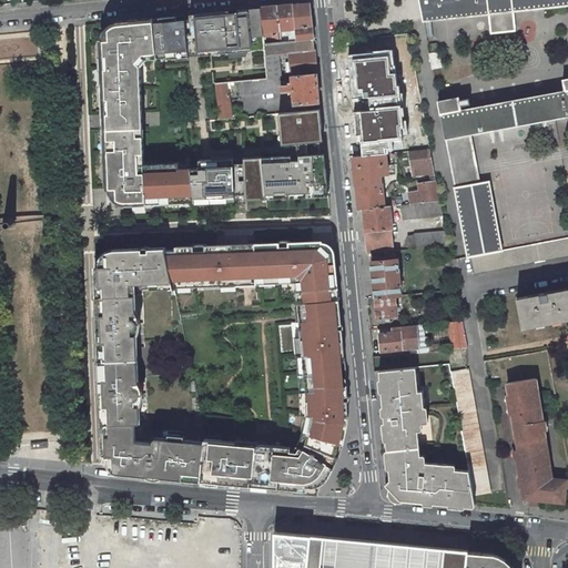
[(438,101),(445,139),(455,137),(454,128),(468,124),(469,134),(556,118),(567,115),(567,0),(418,0),(423,20),(489,13),(492,33),(515,31),(513,10),(567,4),(567,79),(564,80),(566,91),(460,111),(458,98),(438,101)]
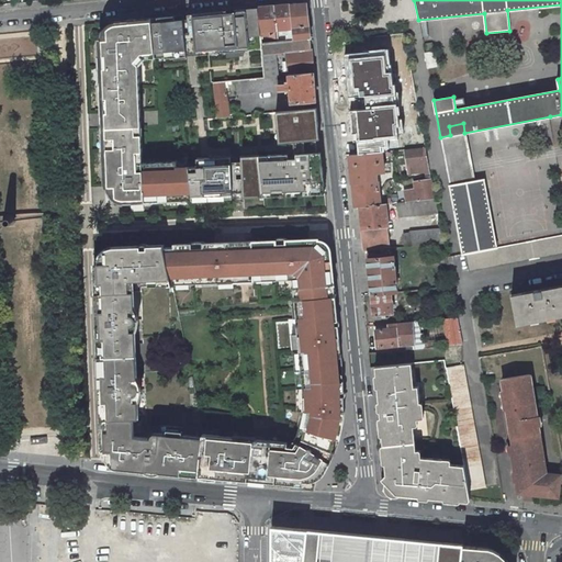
[(293,40),(310,38),(306,3),(290,4),(292,29),(293,40)]
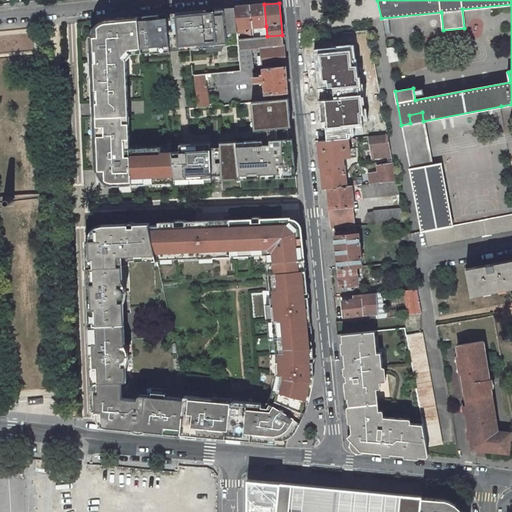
[(252,27),(266,26),(264,4),(250,6),(252,27)]
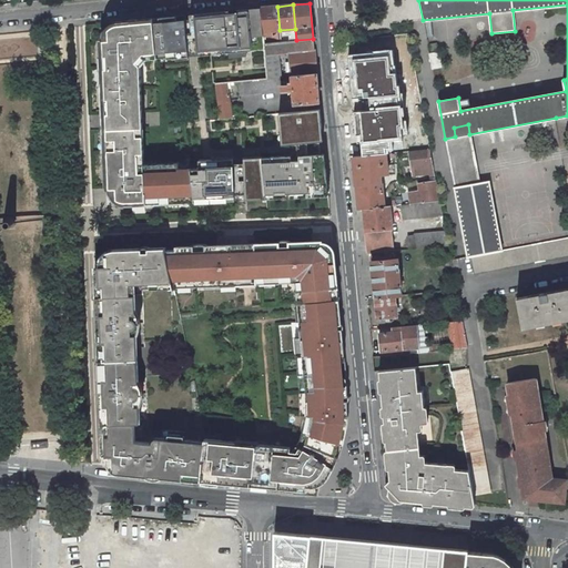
[(263,34),(263,36),(272,36),(271,31),(280,30),(277,7),(261,8),(263,34)]
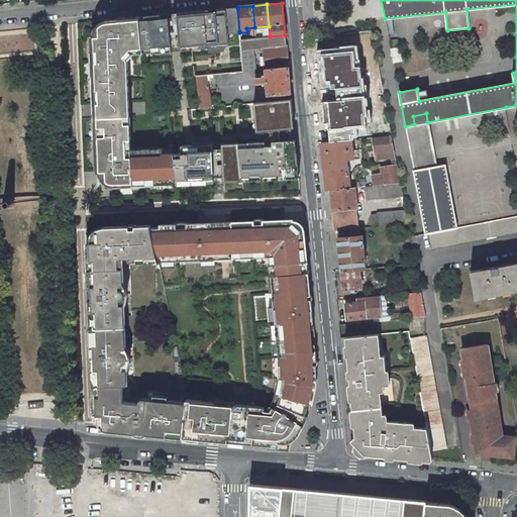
[(160,14),(139,16),(142,49),(151,48),(151,55),(172,53),(171,46),(179,46),(191,44),(192,50),(228,46),(227,34),(239,32),(239,31),(237,7),(226,8),(227,16),(216,17),(215,9),(173,13),(173,21),(161,22),(160,14)]
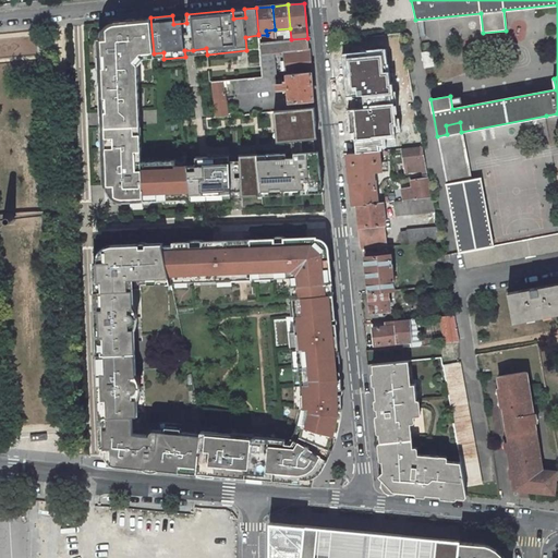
[(244,9),(232,10),(233,19),(245,17),(244,9)]
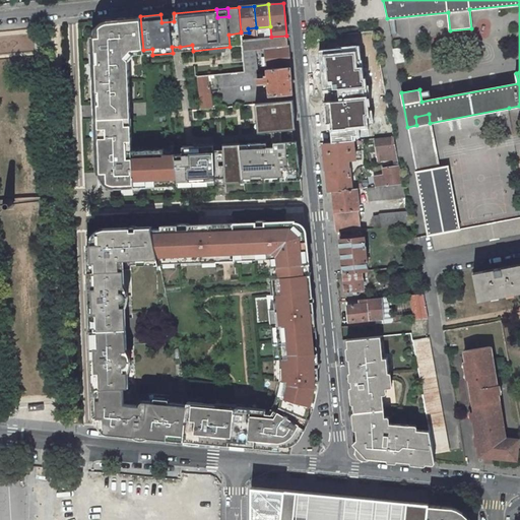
[(174,13),(160,14),(161,22),(174,21),(174,13)]
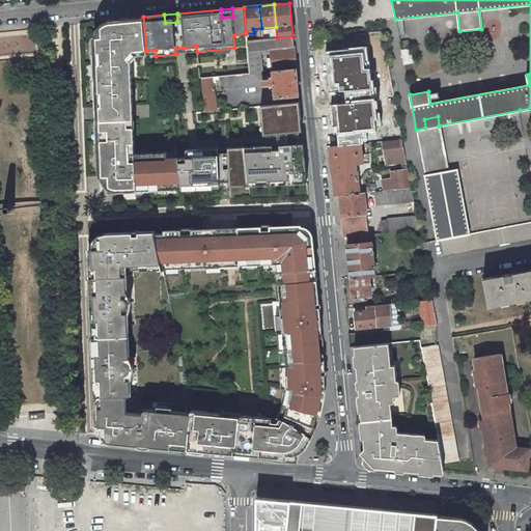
[(168,186),(182,185),(178,159),(167,159),(167,152),(135,154),(130,155),(129,143),(135,143),(134,128),(129,128),(129,120),(134,120),(132,61),(128,58),(135,51),(137,57),(146,56),(146,51),(143,17),(109,21),(106,23),(103,24),(104,37),(98,37),(94,38),(95,52),(99,52),(99,64),(100,78),(95,78),(96,107),(101,107),(101,120),(98,120),(98,121),(101,121),(102,133),(98,133),(98,140),(102,140),(102,155),(99,155),(100,175),(103,175),(110,175),(110,189),(114,191),(116,191),(168,189),(168,186)]
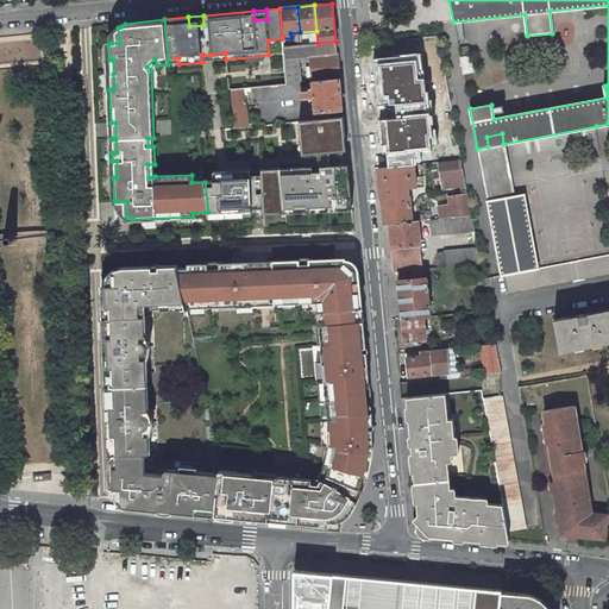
[(318,43),(316,31),(300,32),(301,45),(318,43)]
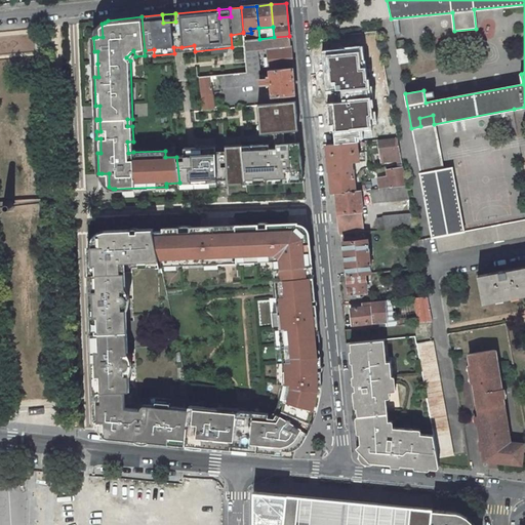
[(35,33),(0,34),(0,54),(36,53),(35,33)]
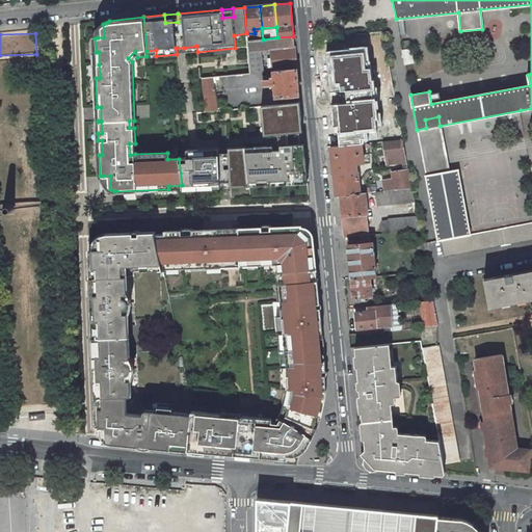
[(271,52),(273,72),(297,69),(293,36),(277,37),(263,40),(247,41),(250,74),(263,73),(263,72),(261,50),(269,50),(271,49),(271,52)]
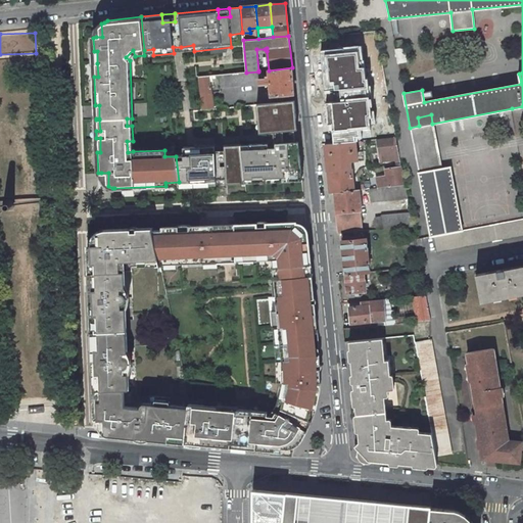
[(361,58),(359,44),(321,48),(324,88),(334,87),(336,99),(326,100),(328,124),(332,124),(334,143),(355,141),(353,126),(368,125),(367,112),(369,112),(365,79),(364,79),(362,58),(361,58)]
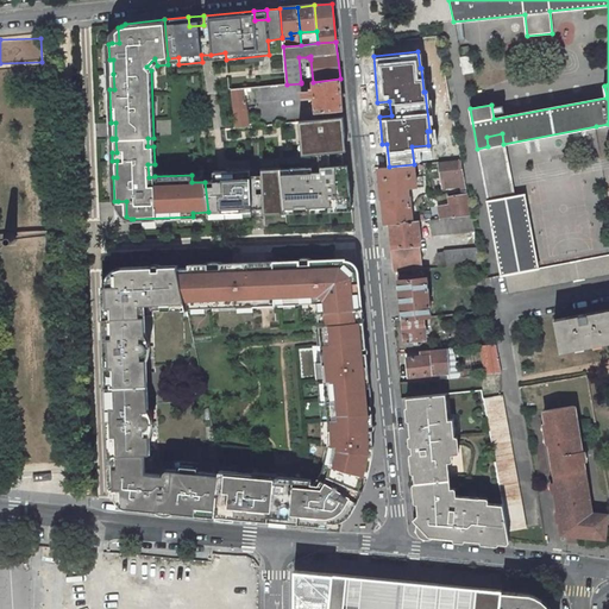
[(463,73),(472,71),(470,57),(460,58),(463,73)]
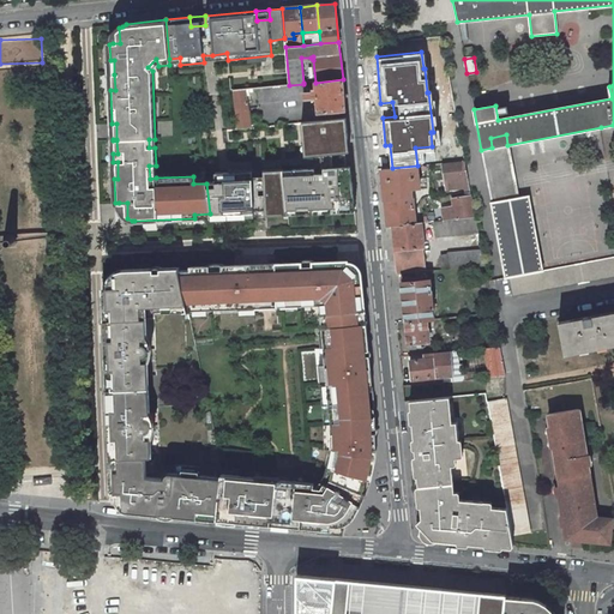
[(152,71),(158,66),(156,59),(148,67),(152,71)]
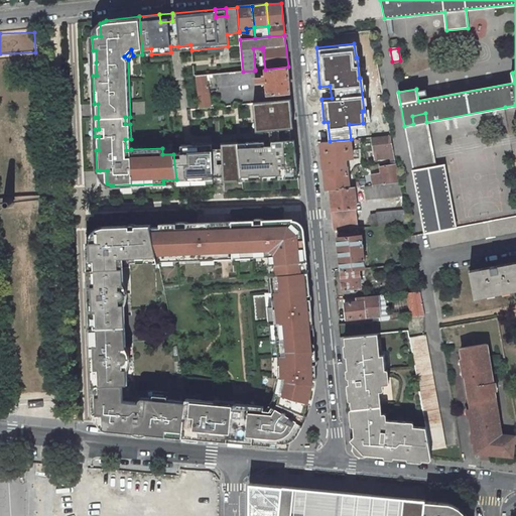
[(266,75),(263,76),(263,77),(266,76),(266,83),(267,95),(290,93),(288,67),(265,70),(266,75)]
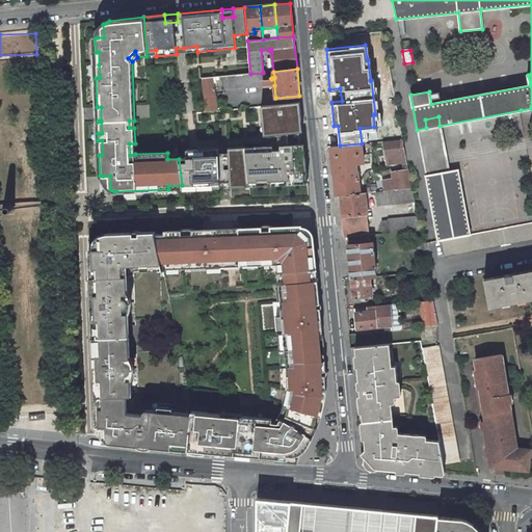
[(250,74),(223,76),(224,89),(264,86),(263,79),(266,79),(266,75),(263,76),(263,73),(250,74)]
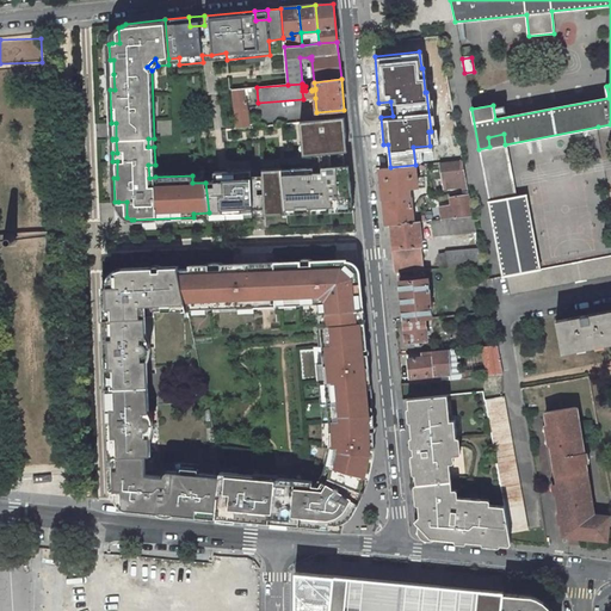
[(244,90),(232,91),(236,129),(250,128),(245,94),(248,94),(247,90),(244,90)]
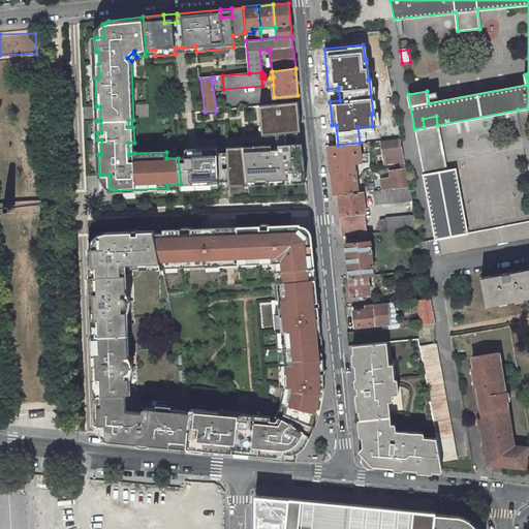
[(228,153),(229,182),(248,181),(248,185),(257,185),(257,180),(276,179),(276,184),(302,183),(301,177),(306,176),(304,157),(301,157),(301,153),(302,153),(301,145),(299,145),(299,132),(296,132),(294,121),(300,120),(299,102),(259,105),(261,123),(267,123),(268,134),(266,135),(266,146),(267,150),(245,151),(245,147),(227,147),(228,153)]
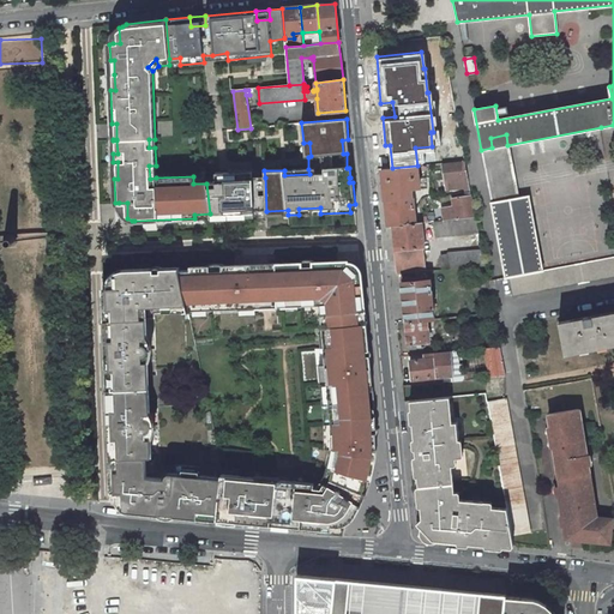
[(491,202),(518,197),(507,145),(506,134),(491,138),(492,148),(481,150),(491,202)]
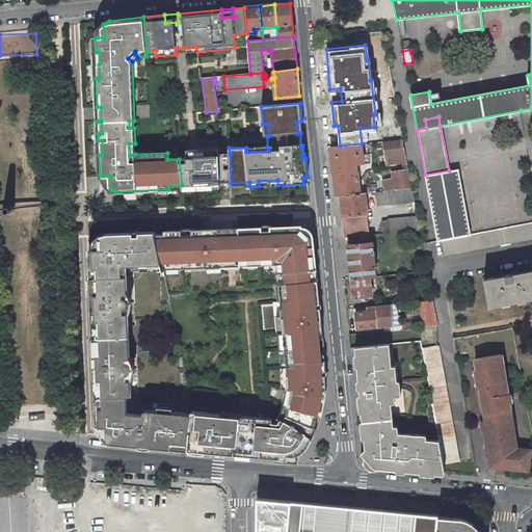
[(383,141),(388,165),(407,163),(403,139),(383,141)]
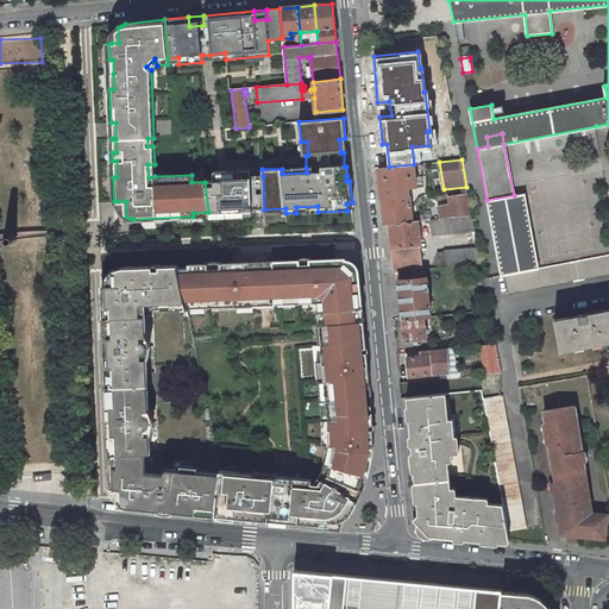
[(400,221),(412,221),(412,215),(408,188),(416,188),(414,169),(422,169),(422,163),(414,164),(389,167),(378,168),(384,225),(389,225),(400,224),(400,221)]
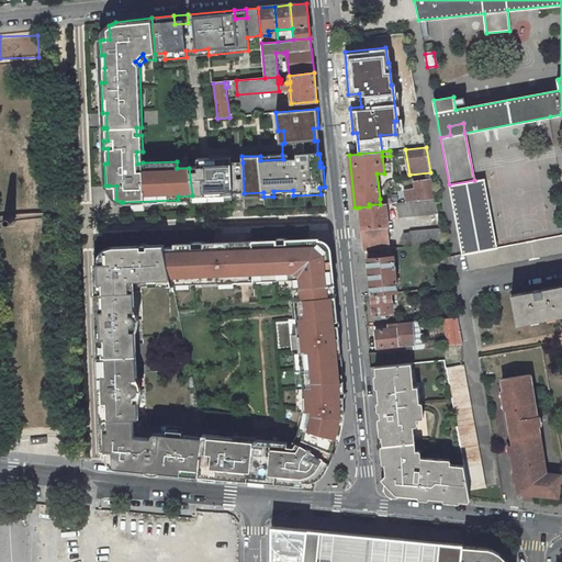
[(216,166),(233,166),(233,163),(232,157),(215,158),(216,166)]
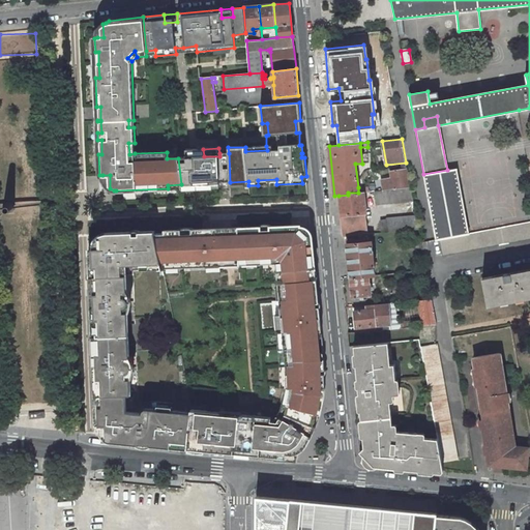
[(186,157),(178,158),(181,184),(219,182),(219,156),(204,156),(203,149),(186,149),(186,157)]
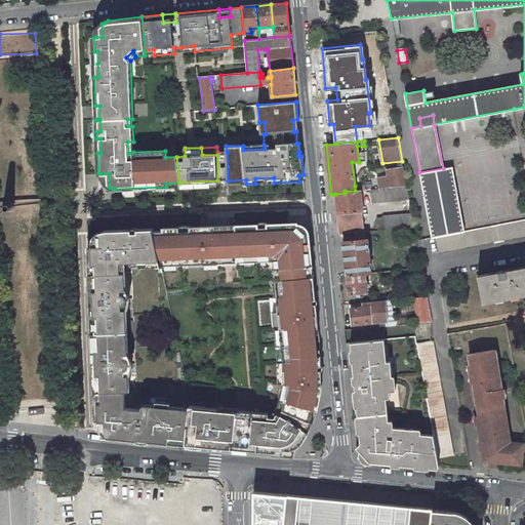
[(227,152),(217,152),(217,155),(217,180),(218,185),(228,185),(228,180),(227,152)]
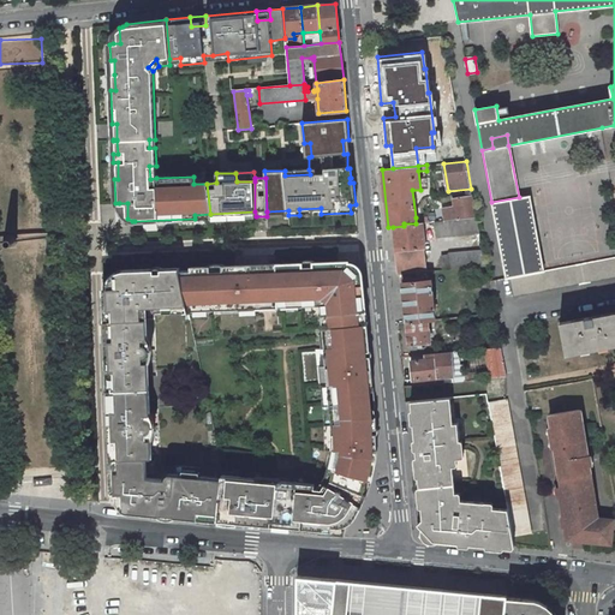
[(477,218),(472,196),(453,198),(454,207),(443,209),(445,221),(477,218)]
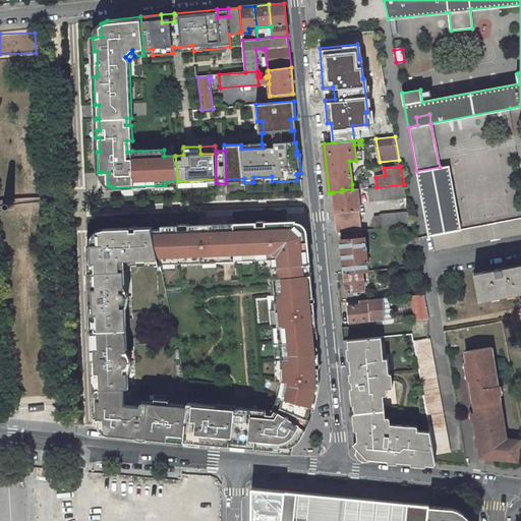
[(431,235),(460,230),(448,166),(440,167),(416,171),(428,235),(431,235)]
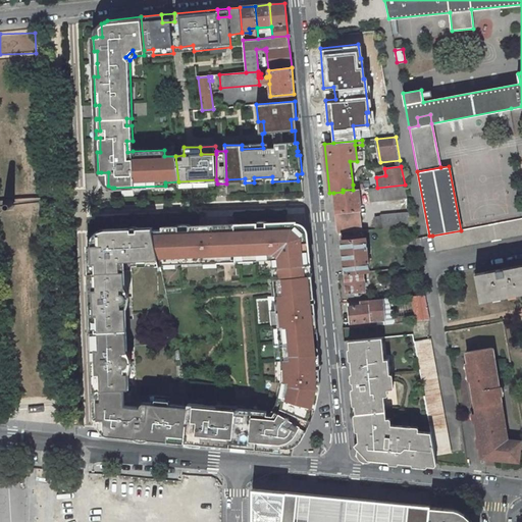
[(377,188),(368,188),(370,202),(407,198),(405,185),(377,188)]
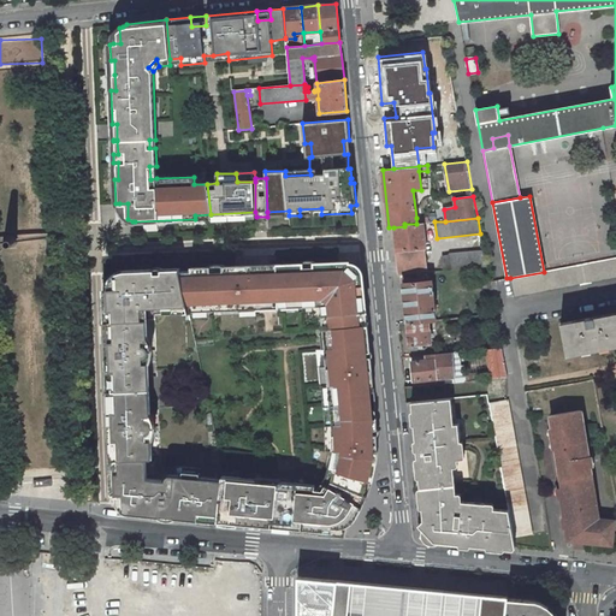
[(394,227),(398,264),(426,261),(422,223),(416,224),(404,224),(404,226),(394,227)]
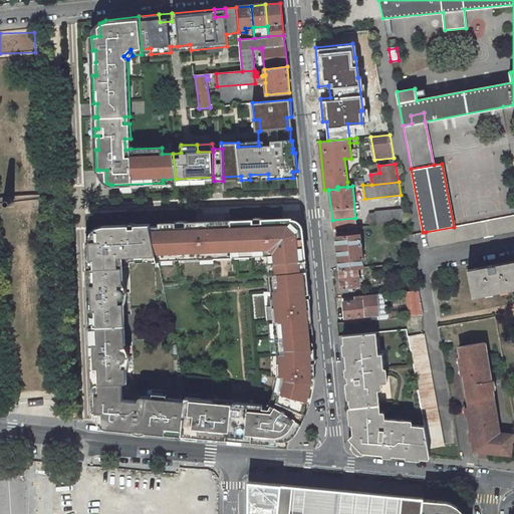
[(369,225),(407,222),(404,209),(375,211),(375,213),(368,214),(369,225)]
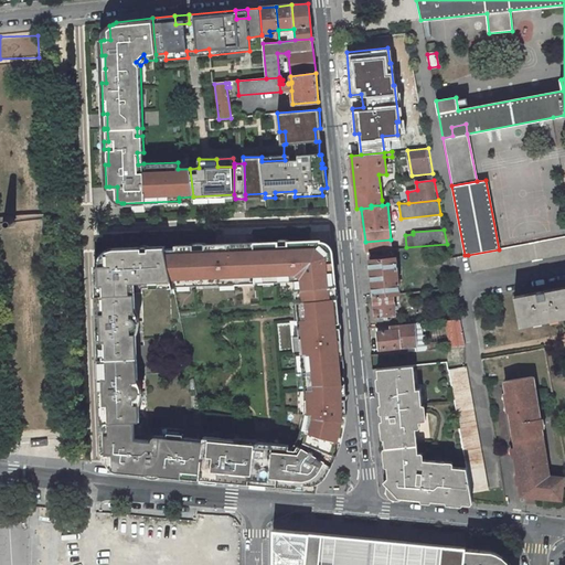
[(468,255),(471,272),(564,253),(564,236),(499,249),(468,255)]
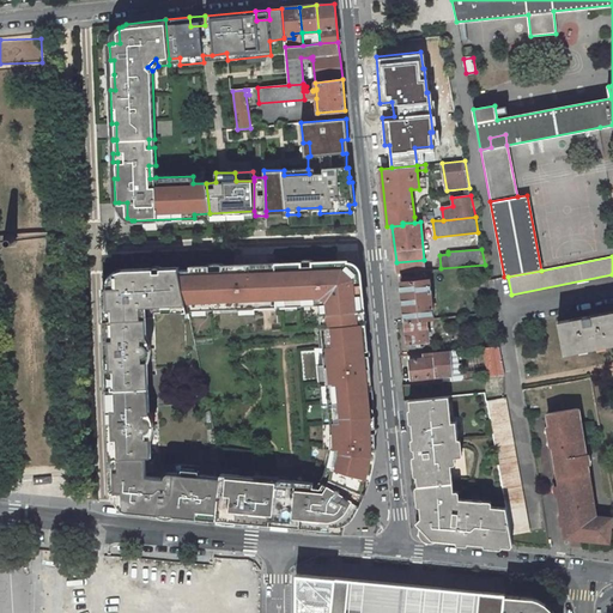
[(424,260),(396,262),(396,271),(425,268),(424,260)]
